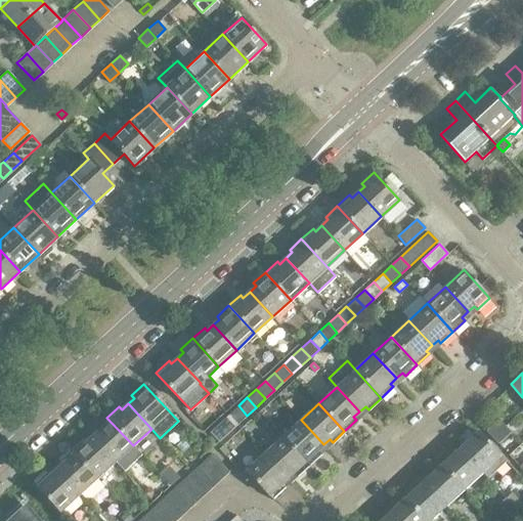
[(238,405),(229,414),(237,424),(247,416),(238,405)]
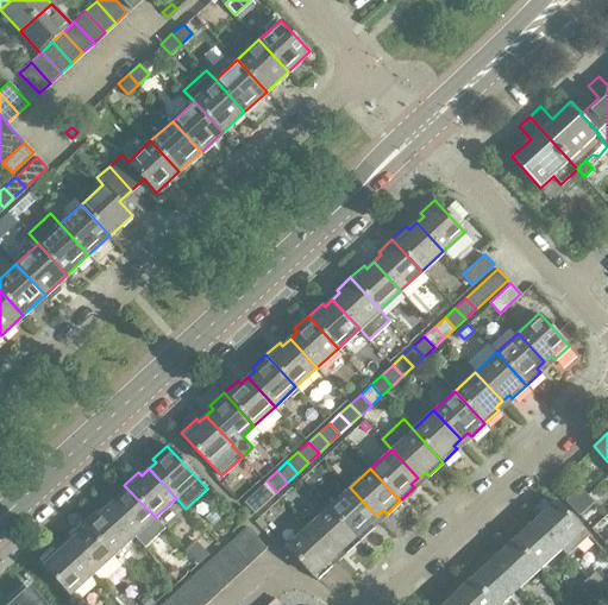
[(267,480),(244,500),(255,512),(276,492),(267,480)]
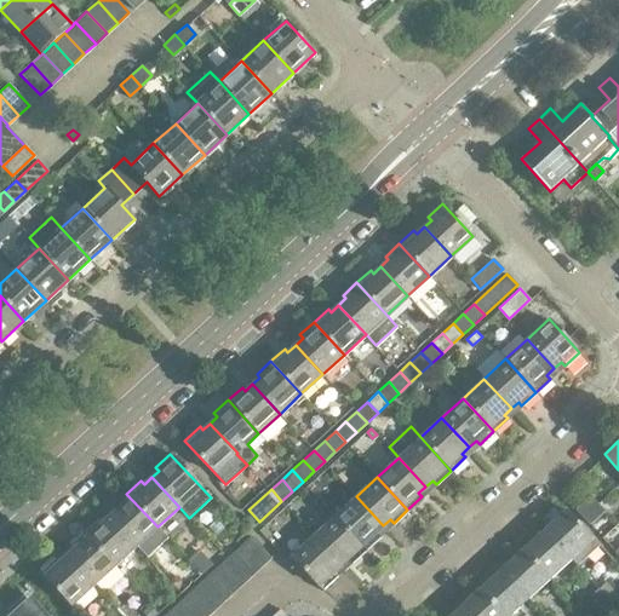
[(115,510),(108,516),(136,547),(145,557),(167,537),(158,527),(126,494),(113,506),(115,510)]
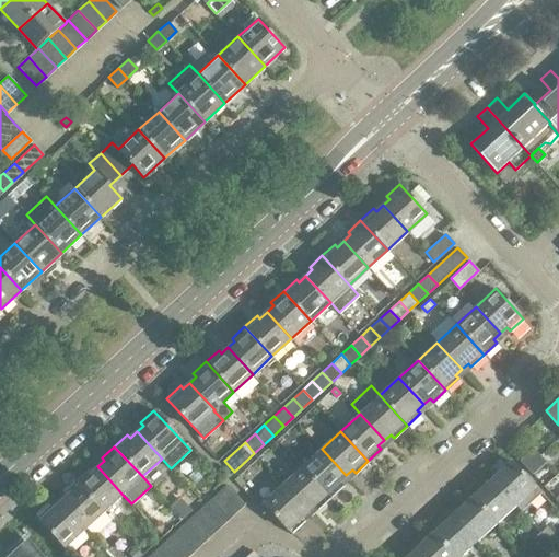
[(525,466),(538,454),(532,448),(520,460),(525,466)]
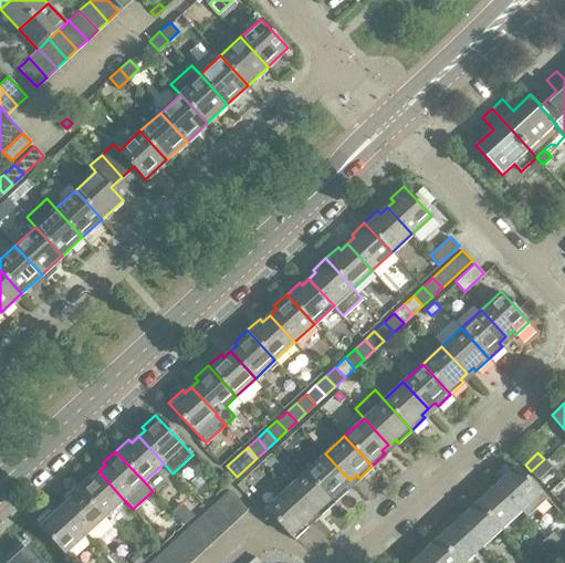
[(343,487),(349,480),(325,454),(305,471),(334,502),(346,490),(343,487)]
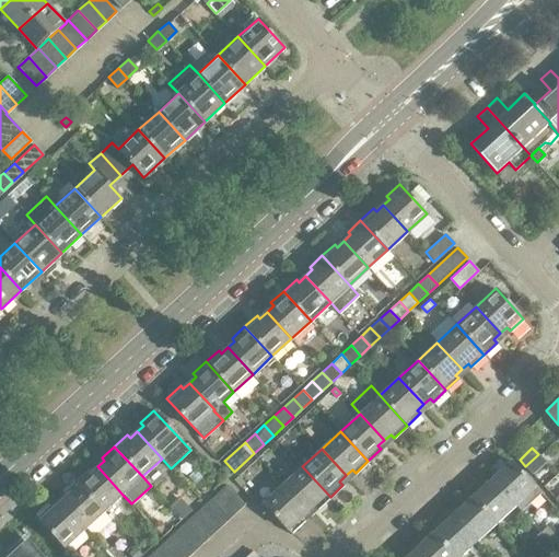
[(545,462),(538,454),(525,466),(532,474),(545,462)]
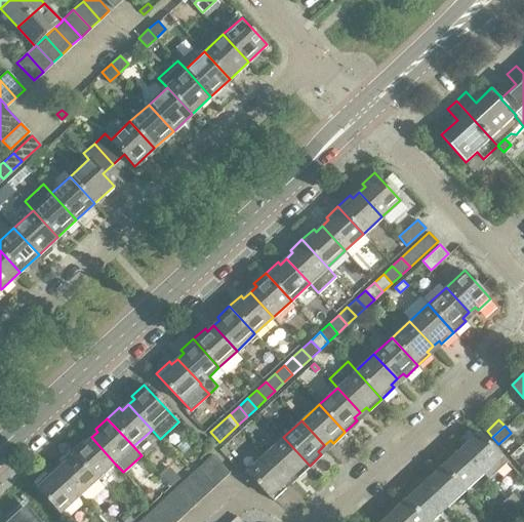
[(479,433),(460,449),(483,473),(482,473),(487,479),(506,462),(500,455),(479,433)]
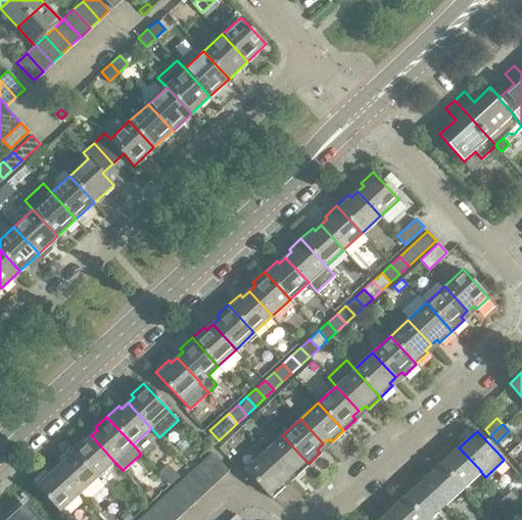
[(83,438),(70,450),(97,478),(114,462),(91,435),(85,441),(83,438)]
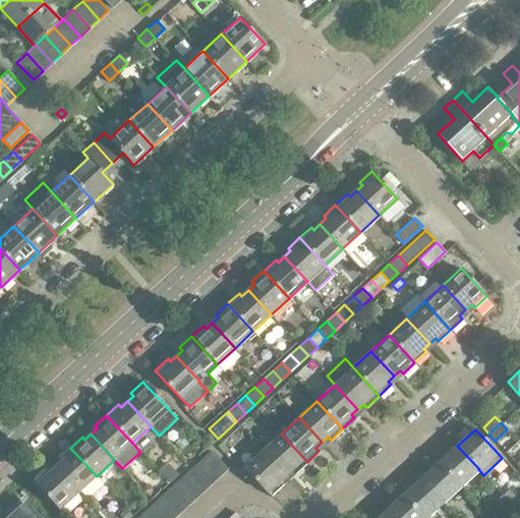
[(295,472),(307,462),(281,434),(264,450),(286,475),(292,469),(295,472)]
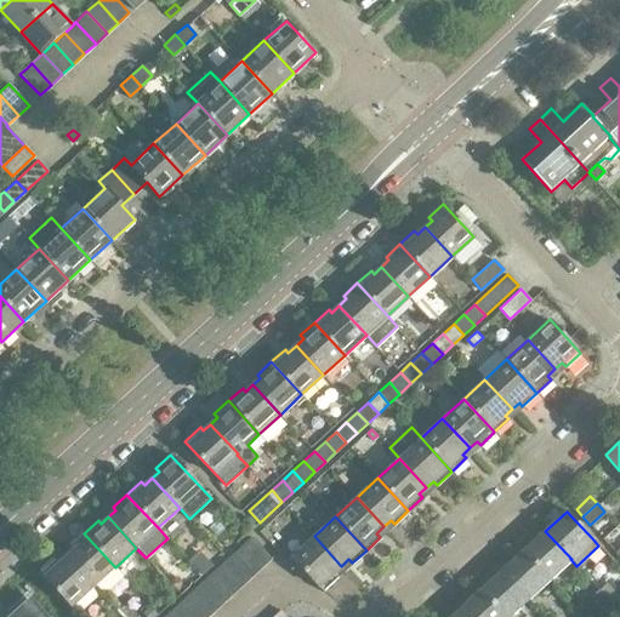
[(217,521),(209,529),(216,536),(225,530),(217,521)]
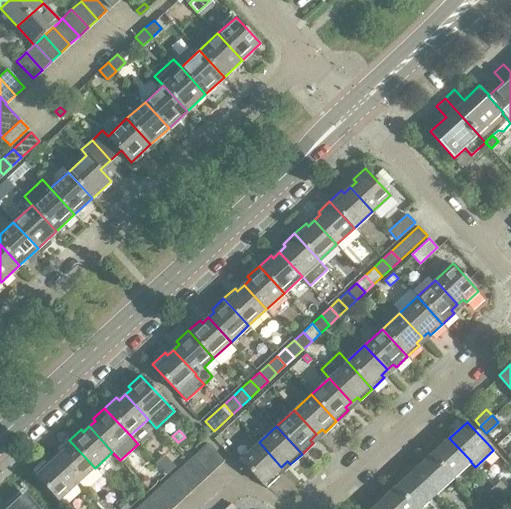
[(449,438),(432,454),(453,477),(470,461),(471,461),(449,438)]
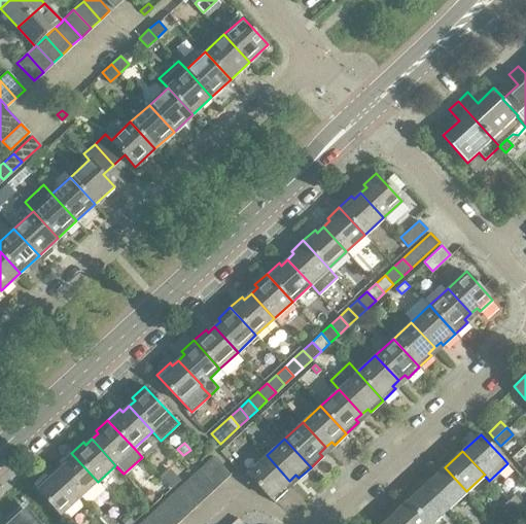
[(62,467),(56,473),(79,498),(98,482),(71,453),(60,464),(62,467)]
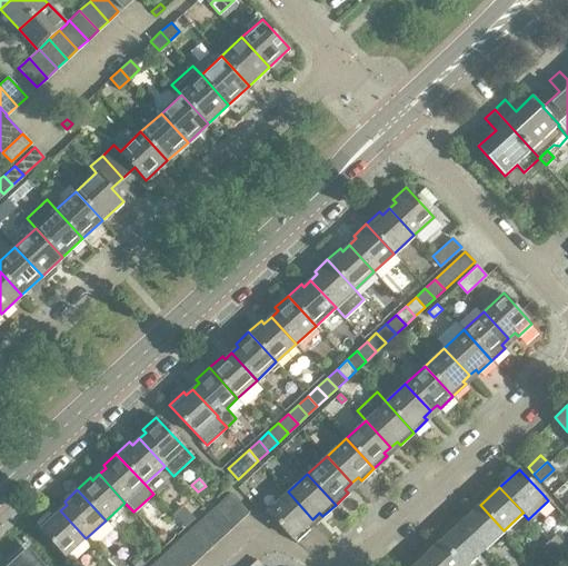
[(306,525),(312,519),(288,492),(267,510),(295,542),(309,528),(306,525)]
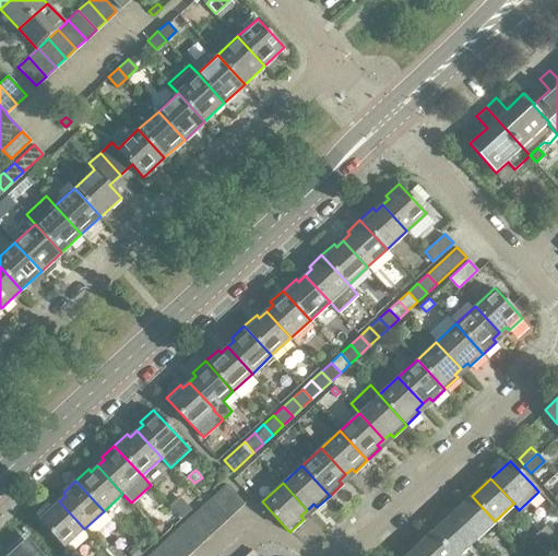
[(226,484),(217,493),(234,511),(244,503),(226,484)]
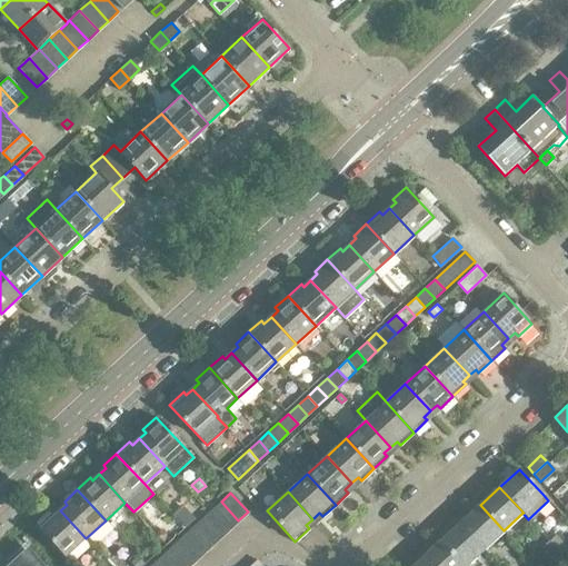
[(238,520),(221,502),(211,510),(228,529),(238,520)]
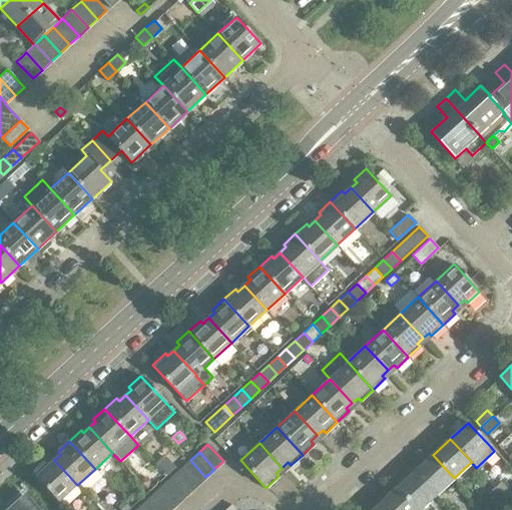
[(433,455),(415,472),(436,495),(454,478),(433,455)]
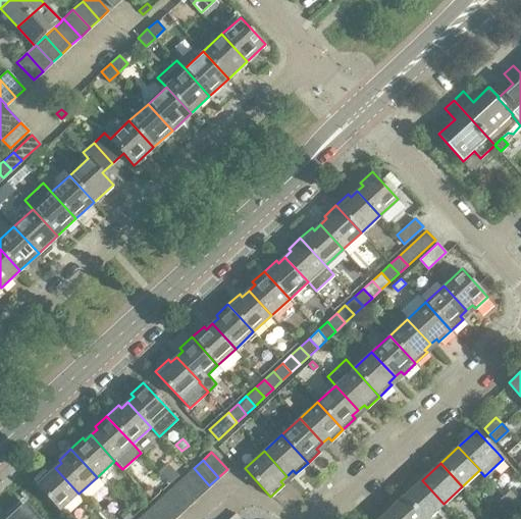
[(47,471),(34,482),(60,511),(79,494),(55,468),(49,474),(47,471)]
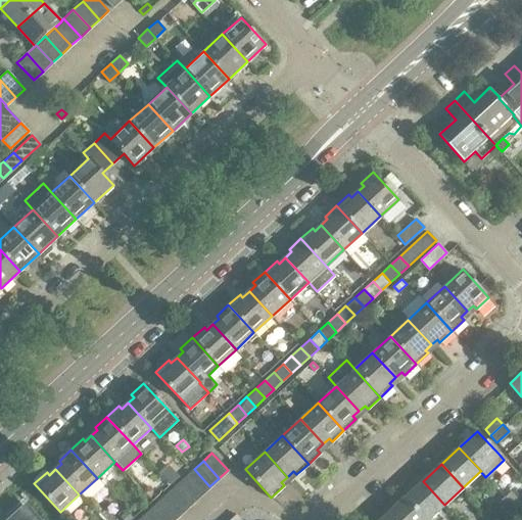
[(209,486),(194,469),(185,477),(201,494),(209,486)]
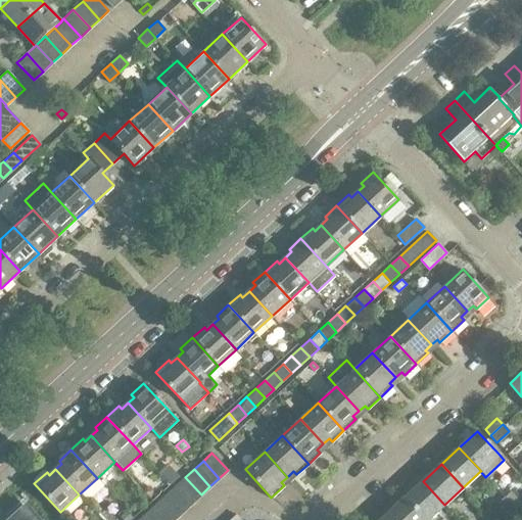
[(201,494),(185,477),(176,485),(192,503),(201,494)]
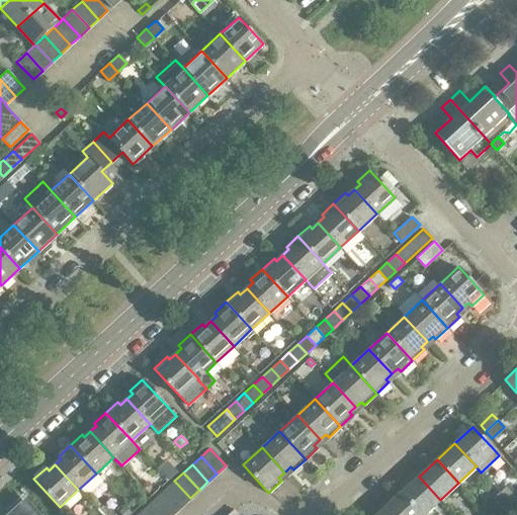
[(419,477),(401,493),(421,514),(423,514),(440,500),(419,477)]
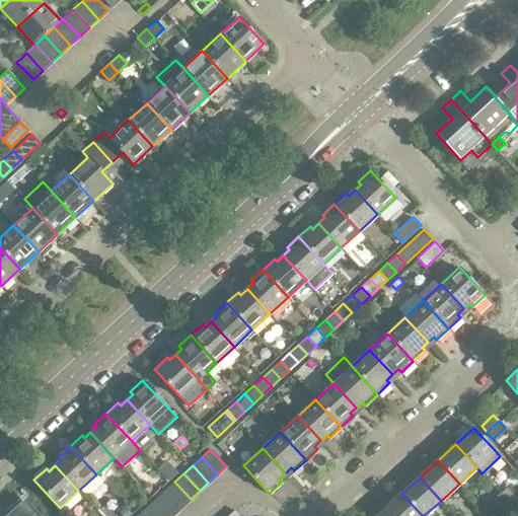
[(191,499),(174,482),(166,490),(181,507),(191,499)]
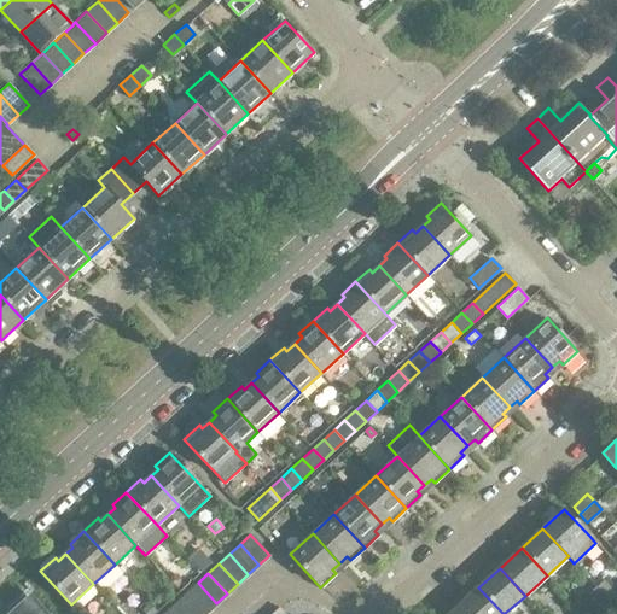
[(616,592),(604,579),(597,586),(610,601),(616,594),(616,592)]
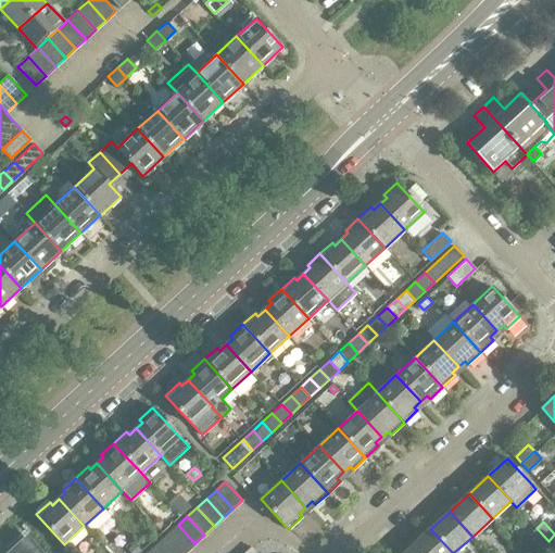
[(194,543),(178,525),(168,533),(186,552),(194,543)]
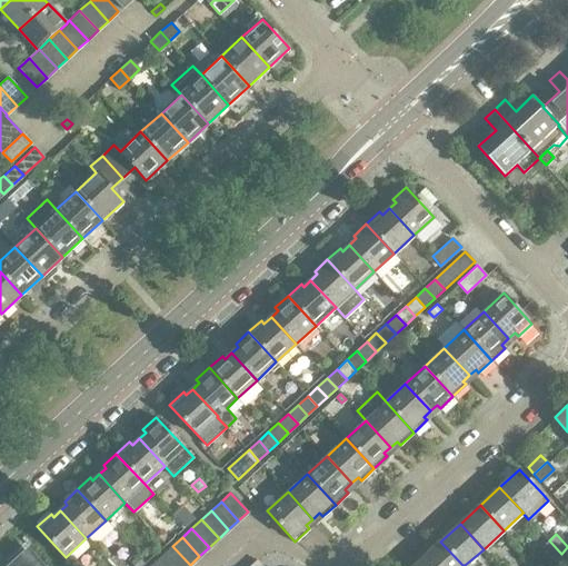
[(561,554),(549,540),(541,547),(555,560),(561,554)]
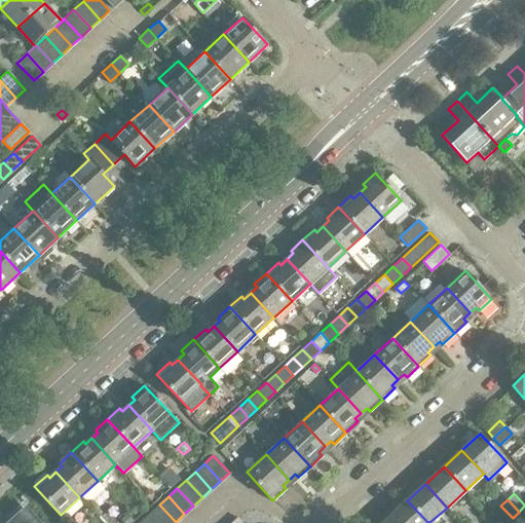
[(427,522),(407,500),(388,517),(394,522),(427,522)]
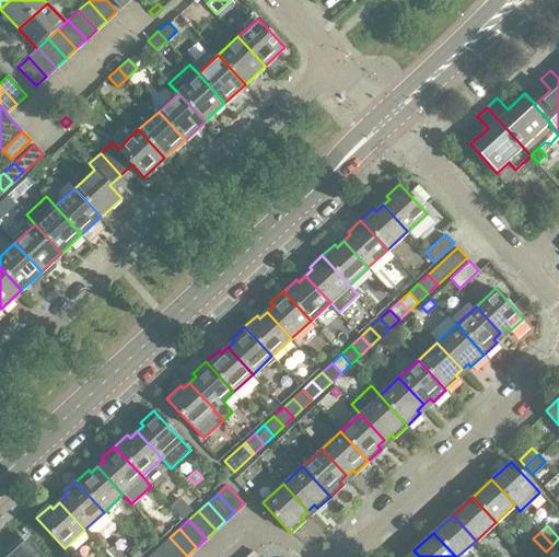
[(185,556),(187,556),(170,537),(160,546),(170,556),(185,556)]
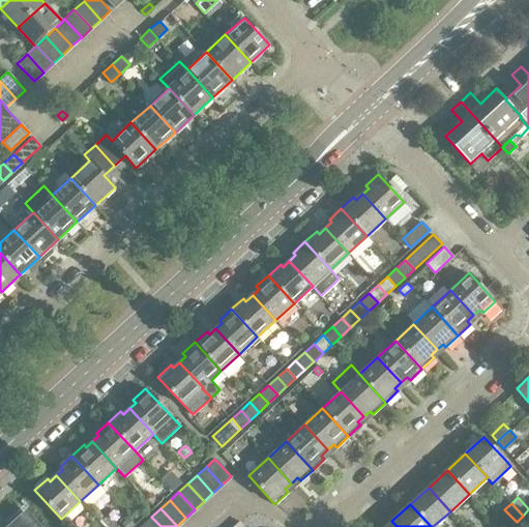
[(35,526),(23,514),(7,526),(35,526)]
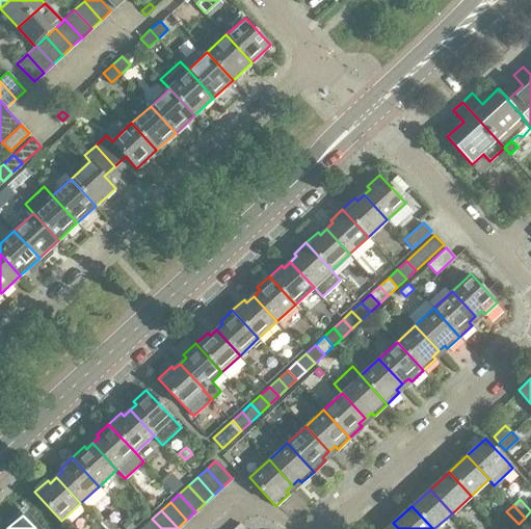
[(161,528),(152,519),(142,527),(144,528),(161,528)]
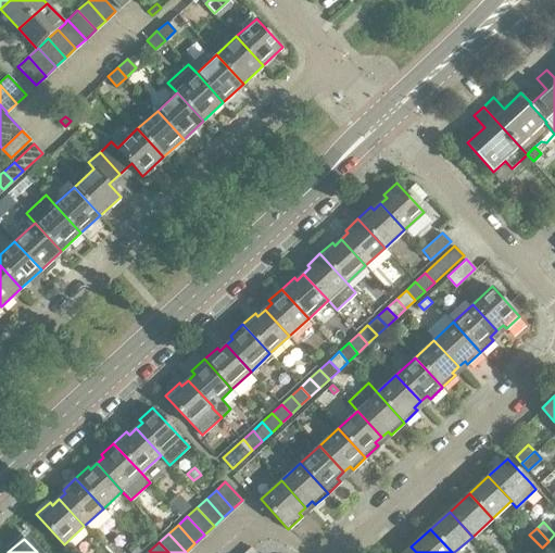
[(135,543),(127,550),(130,552),(139,552),(141,551),(135,543)]
